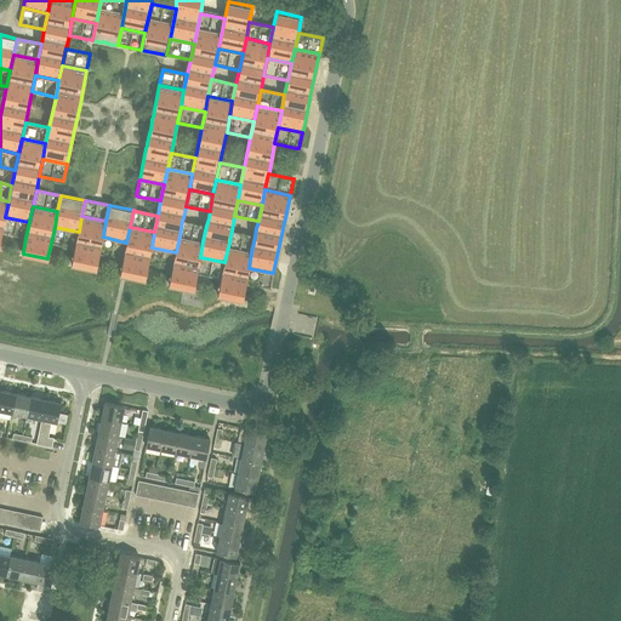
[(72,262),(72,263),(96,269),(97,267),(100,254),(103,237),(106,221),(93,218),(81,216),(79,232),(75,249),(72,262)]
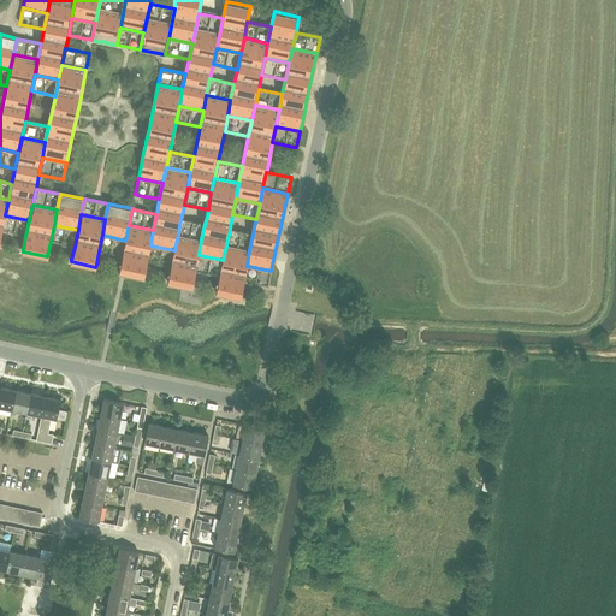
[(29,220),(5,215),(3,231),(25,236),(29,220)]
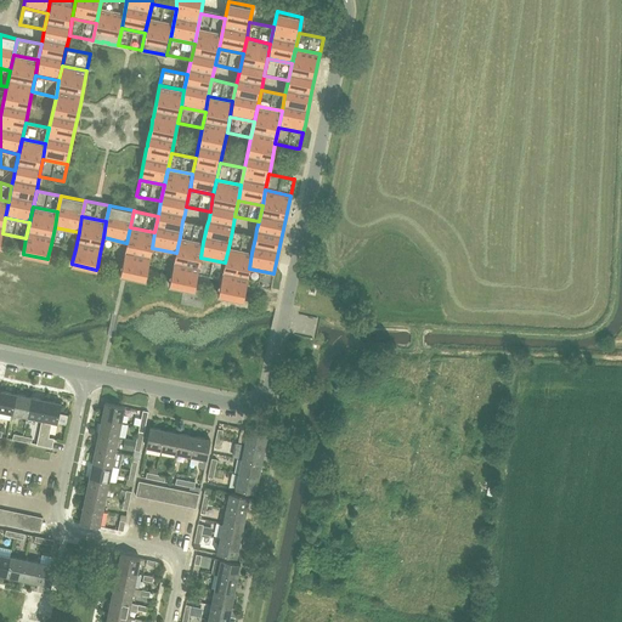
[(207,226),(182,221),(180,237),(203,242),(207,226)]
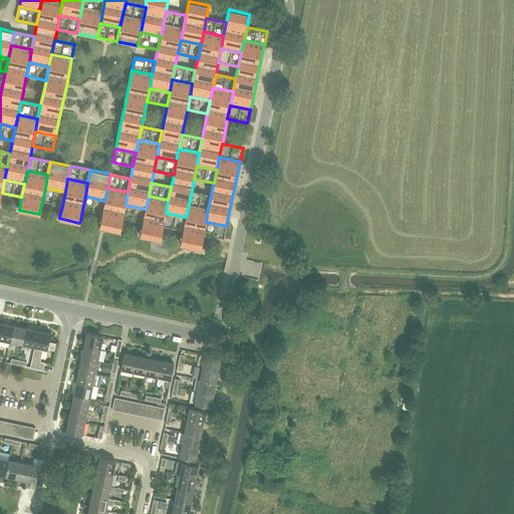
[(65,192),(45,188),(42,202),(62,206),(65,192)]
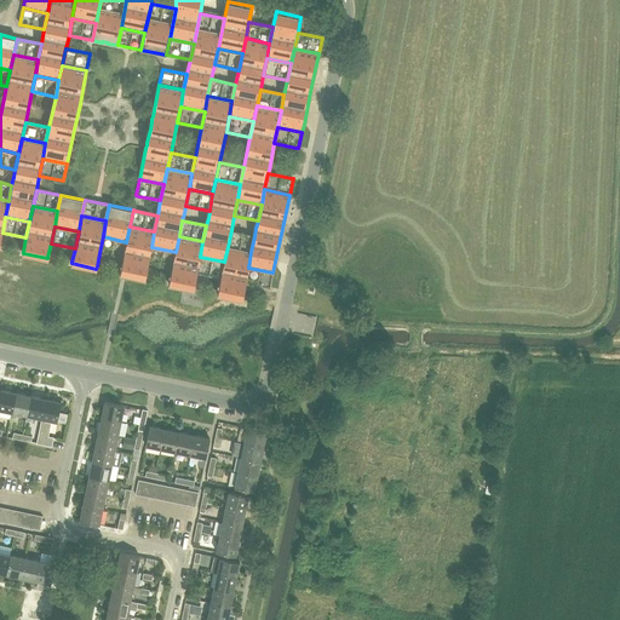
[(120,271),(120,274),(144,279),(145,276),(148,263),(151,247),(154,231),(130,227),(126,242),(124,258),(120,271)]
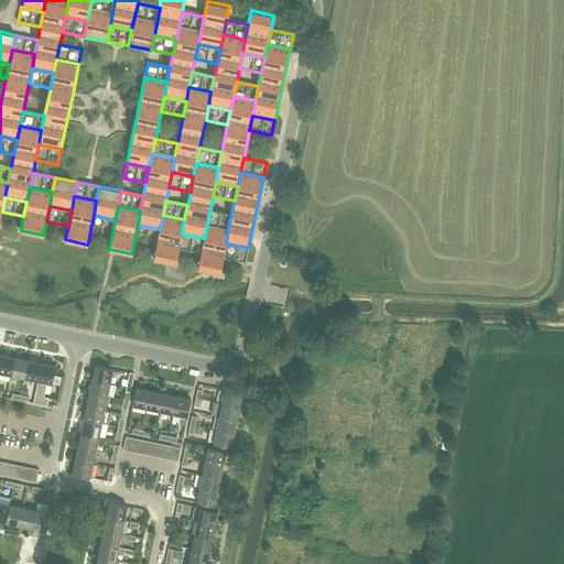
[(231,215),(210,209),(207,225),(228,229),(231,215)]
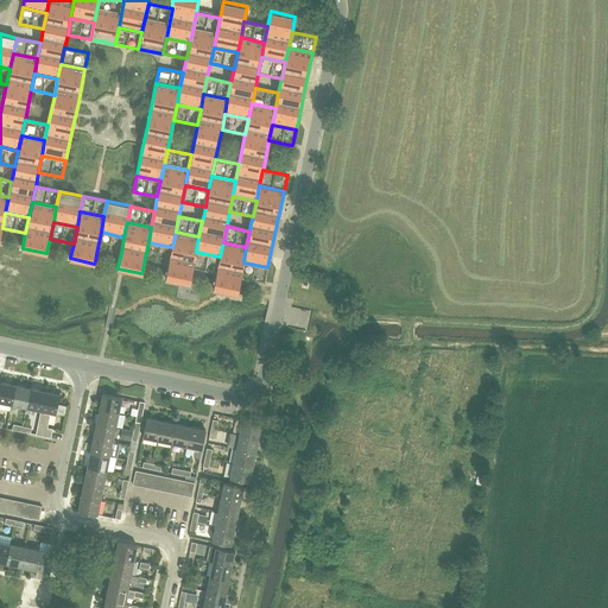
[(124,238),(101,232),(97,248),(121,253),(124,238)]
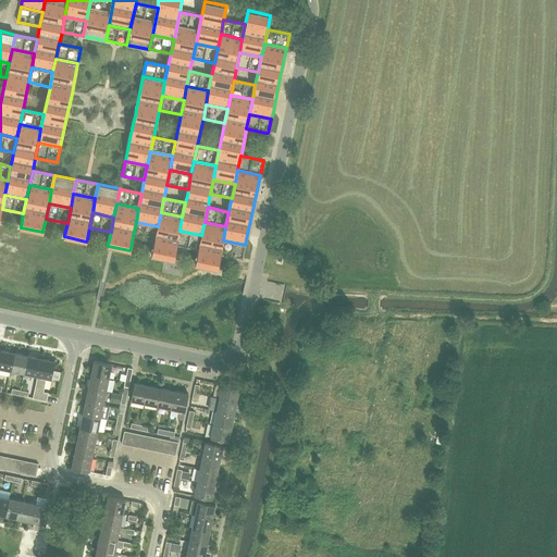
[(151,252),(151,255),(174,259),(174,258),(176,245),(180,231),(182,217),(161,212),(158,226),(155,242),(151,252)]
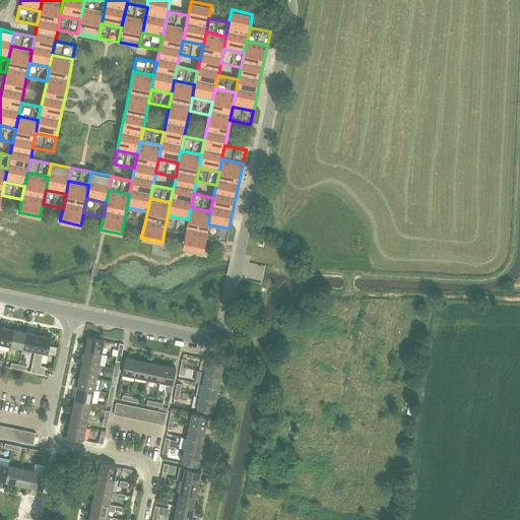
[(147,211),(127,207),(124,220),(144,225),(147,211)]
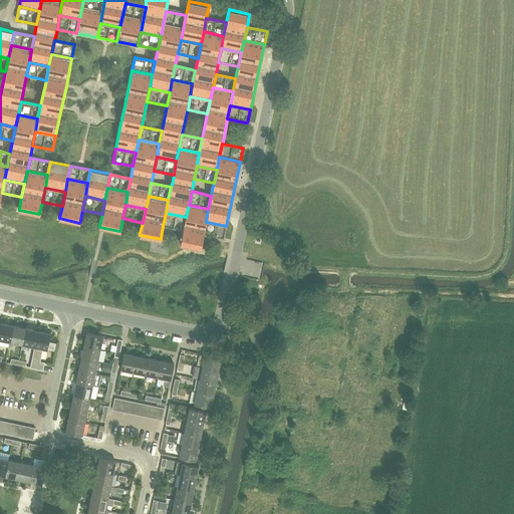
[(181,242),(180,244),(201,248),(201,246),(204,235),(206,222),(208,209),(189,205),(186,217),(183,231),(181,242)]
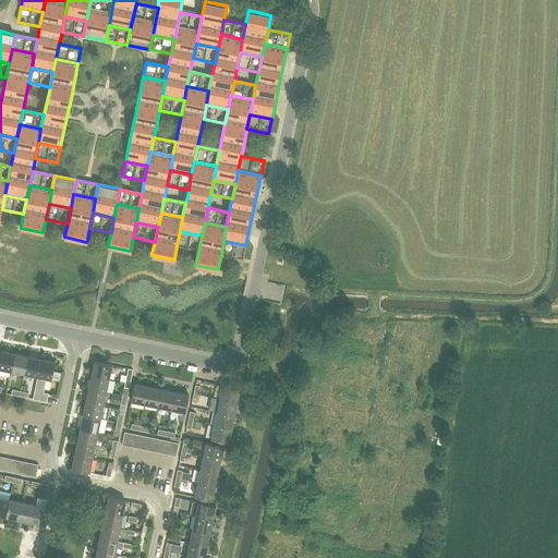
[(202,235),(180,231),(177,245),(198,251),(202,235)]
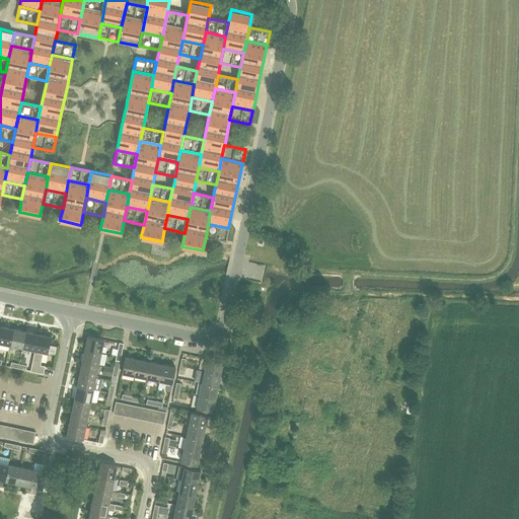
[(228,228),(208,224),(206,237),(222,240),(226,241),(228,228)]
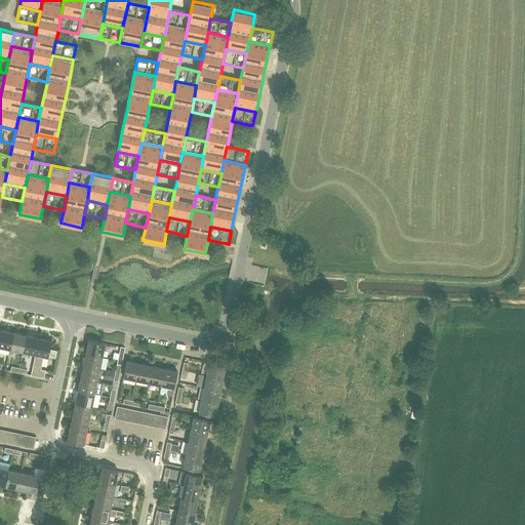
[(0,347),(10,350),(13,332),(1,330),(0,332),(0,347)]
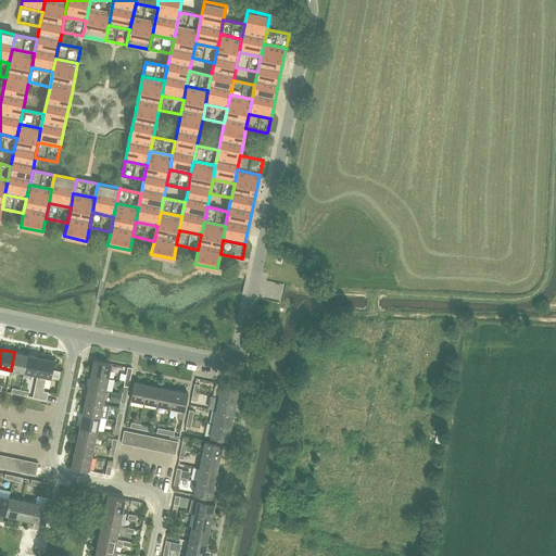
[(24,373),(28,355),(14,352),(11,370),(24,373)]
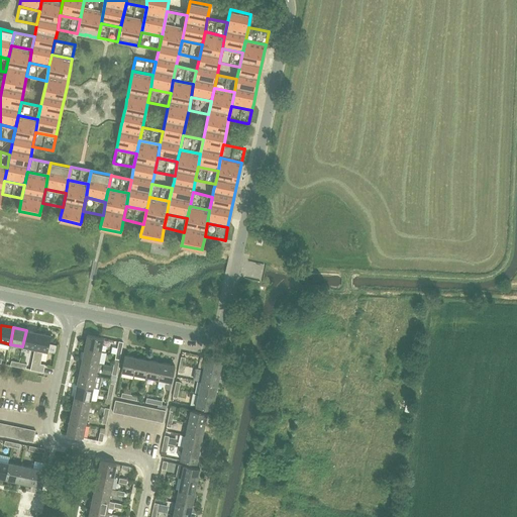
[(34,349),(38,332),(26,330),(22,346),(34,349)]
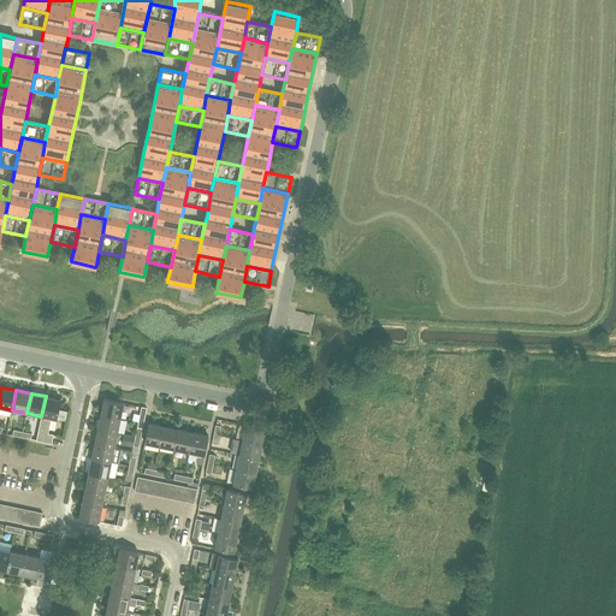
[(46,396),(41,416),(36,440),(52,443),(53,434),(48,433),(51,418),(57,419),(60,400),(46,396)]
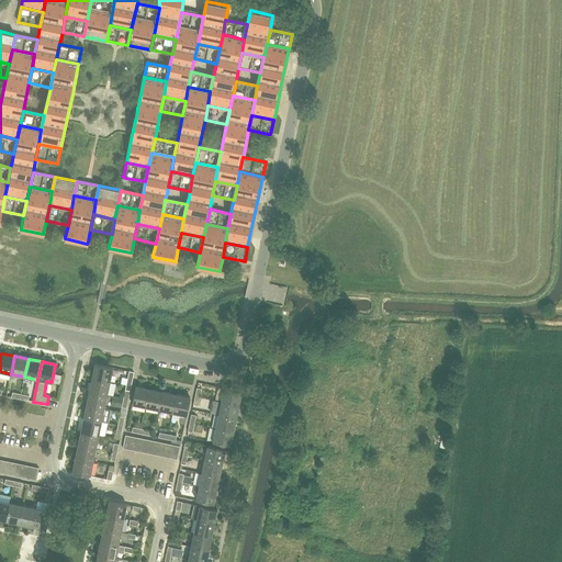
[(92,378),(110,381),(112,368),(94,363),(92,378)]
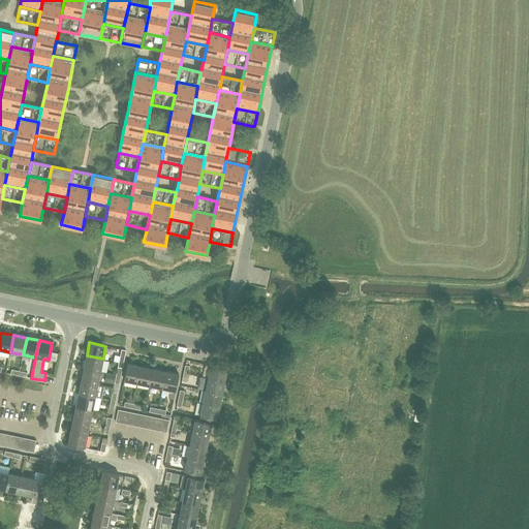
[(55,352),(51,351),(49,360),(57,362),(58,353),(55,352)]
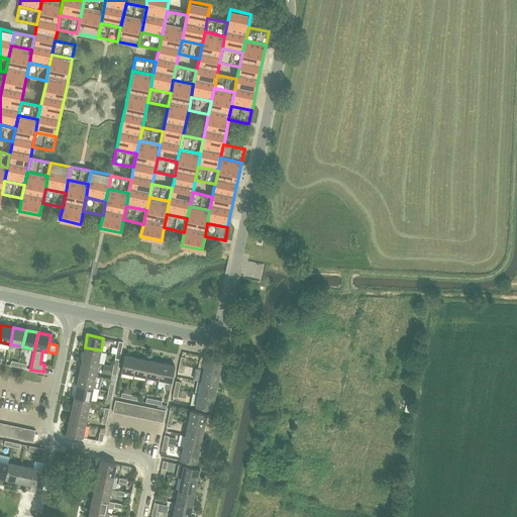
[(98,364),(101,350),(85,347),(82,359),(98,364)]
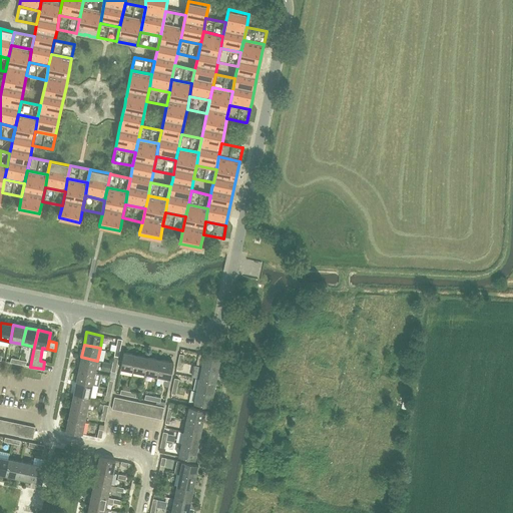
[(133,372),(136,355),(123,353),(120,369),(133,372)]
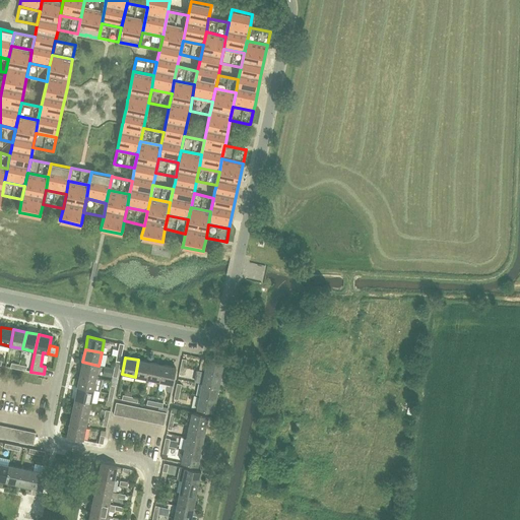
[(204,372),(221,375),(223,362),(207,359),(204,372)]
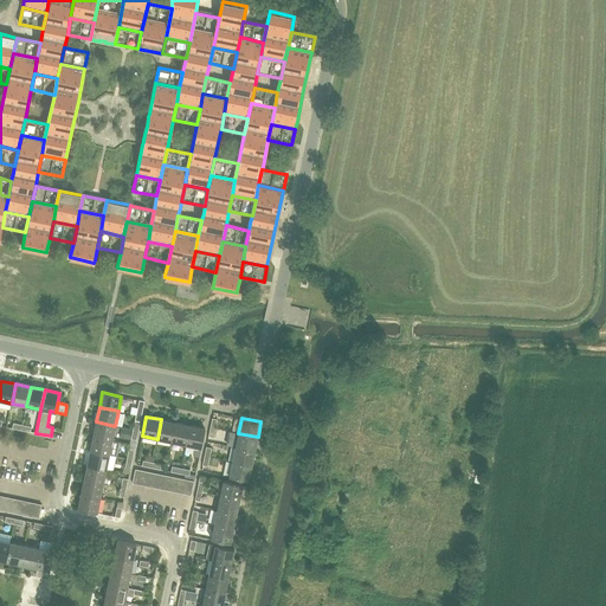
[(172,442),(175,423),(161,419),(158,439),(172,442)]
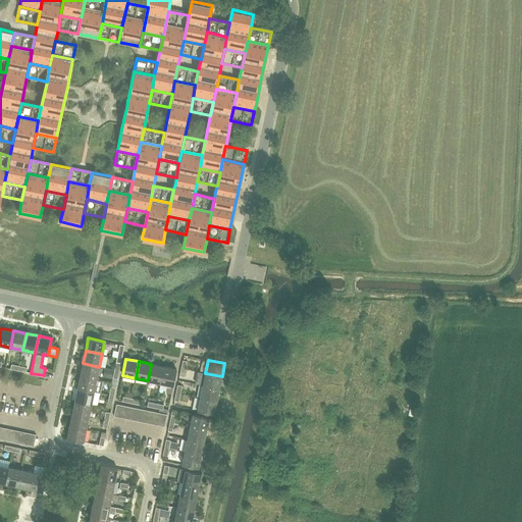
[(97,379),(99,367),(83,363),(81,375),(97,379)]
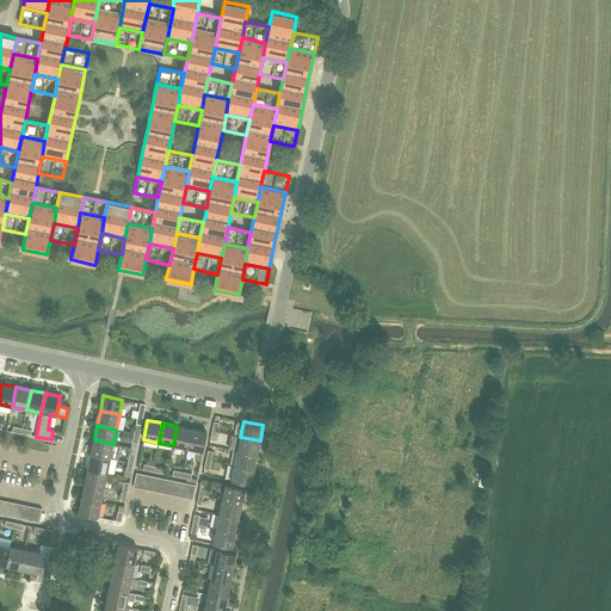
[(187,449),(191,429),(177,426),(173,445),(187,449)]
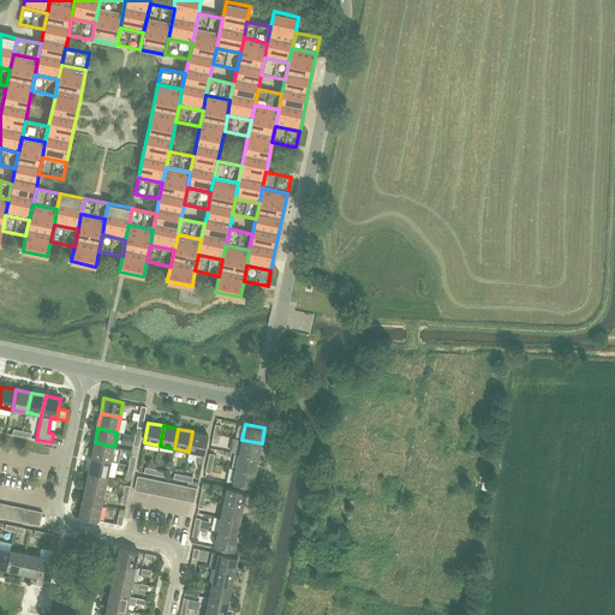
[(202,463),(204,454),(208,435),(192,431),(189,452),(198,453),(196,461),(202,463)]
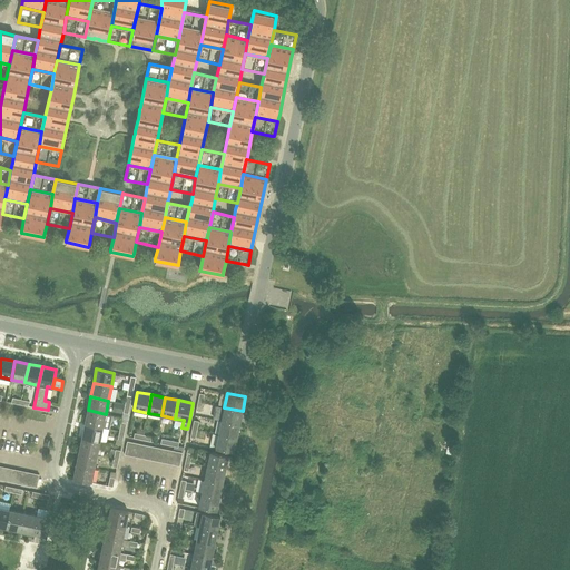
[(118,413),(123,413),(124,408),(124,404),(123,403),(115,402),(114,406),(112,412),(118,413)]
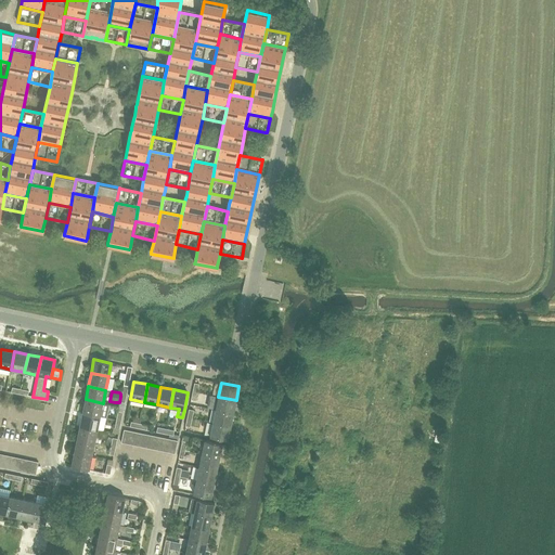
[(233,413),(236,400),(218,397),(216,410),(233,413)]
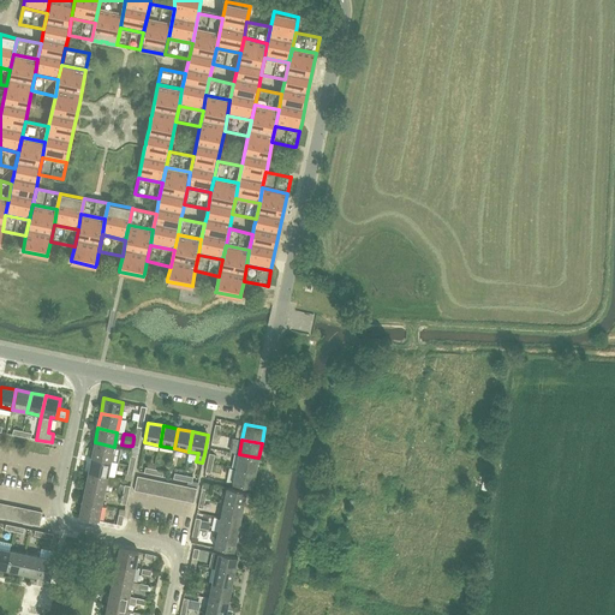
[(111,461),(114,447),(95,442),(91,458),(111,461)]
